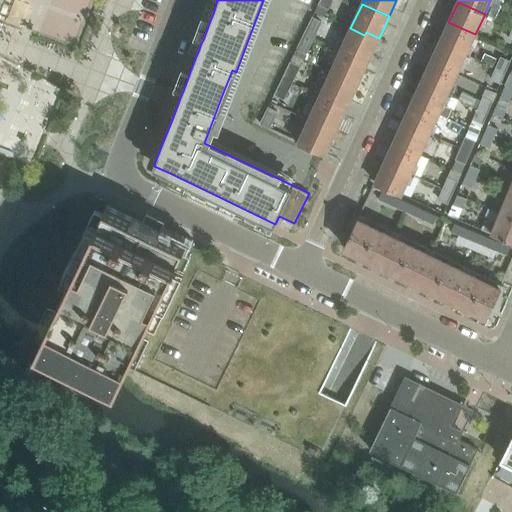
[(312,17),(304,33),(314,37),(321,22),(312,17)]
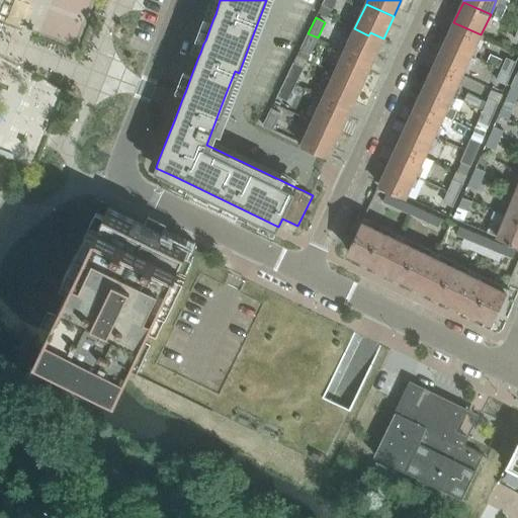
[(481,34),(453,22),(444,42),(471,55),(481,34)]
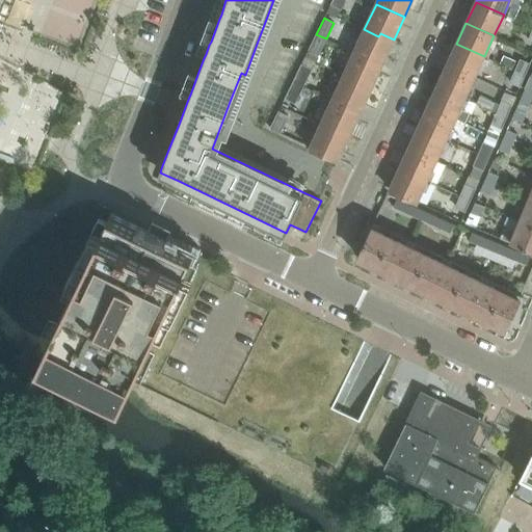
[(364,29),(353,52),(382,64),(394,40),(380,33),(378,36),(364,29)]
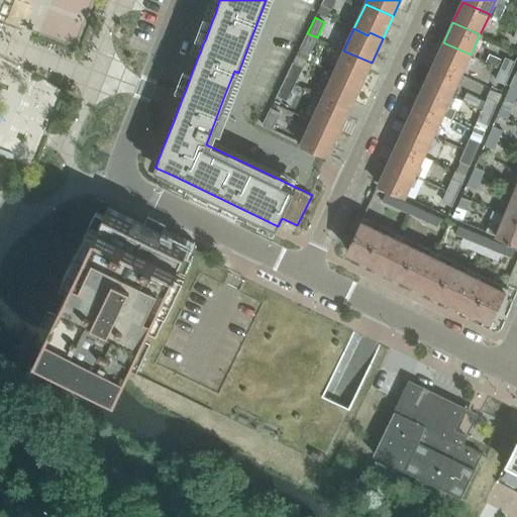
[(317,37),(307,33),(299,49),(309,55),(317,37)]
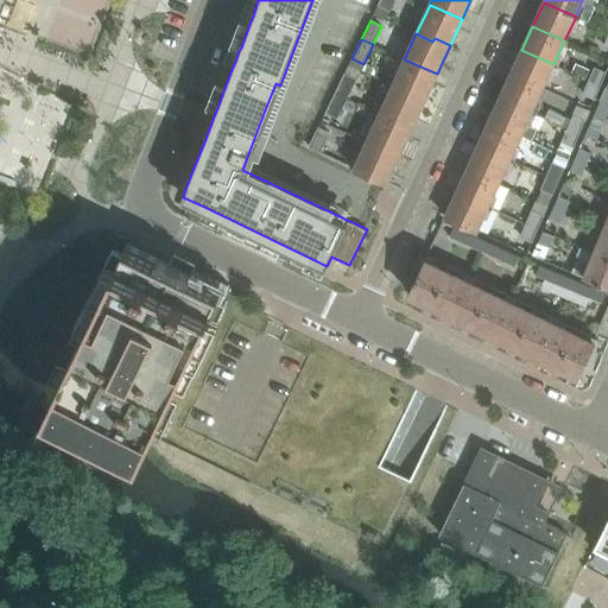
[(511,73),(543,88),(553,64),(521,50),(511,73)]
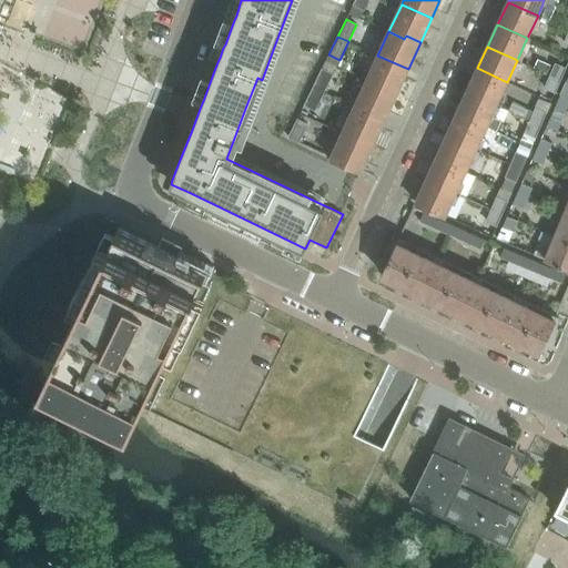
[(367,79),(382,85),(381,89),(396,97),(408,69),(377,56),(367,79)]
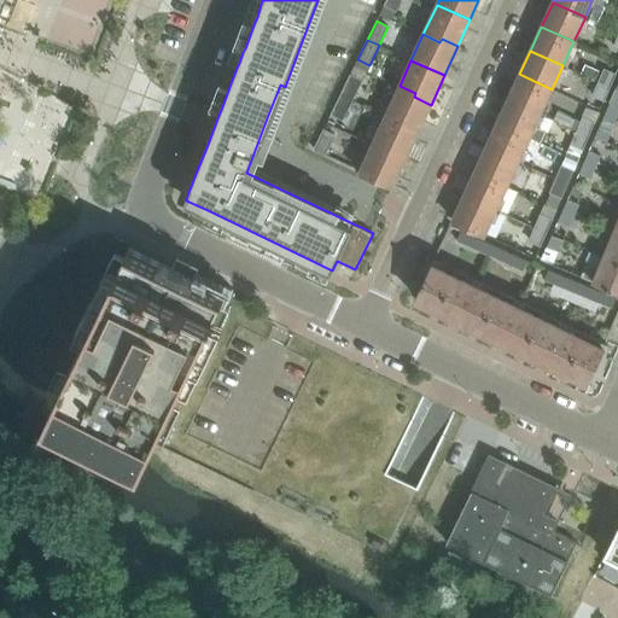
[(616,73),(605,68),(599,81),(611,87),(616,73)]
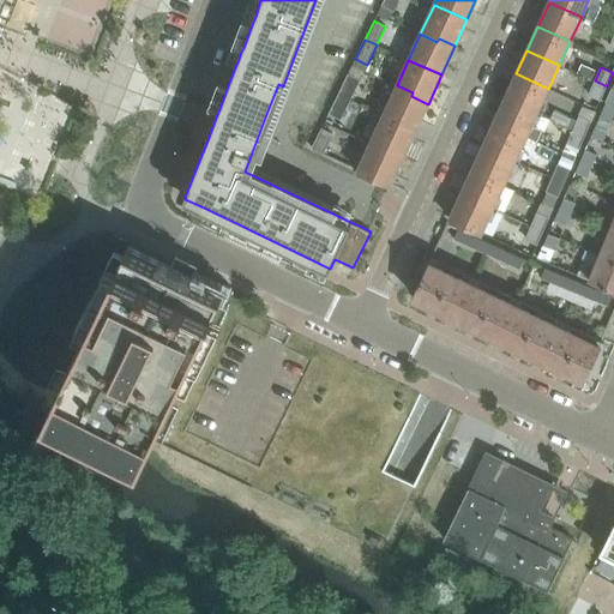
[(516,73),(505,97),(537,113),(548,89),(516,73)]
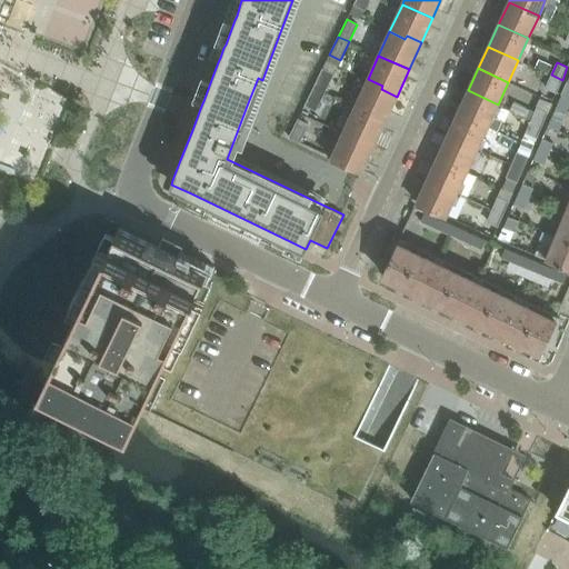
[(332,73),(322,69),(313,87),(323,92),(332,73)]
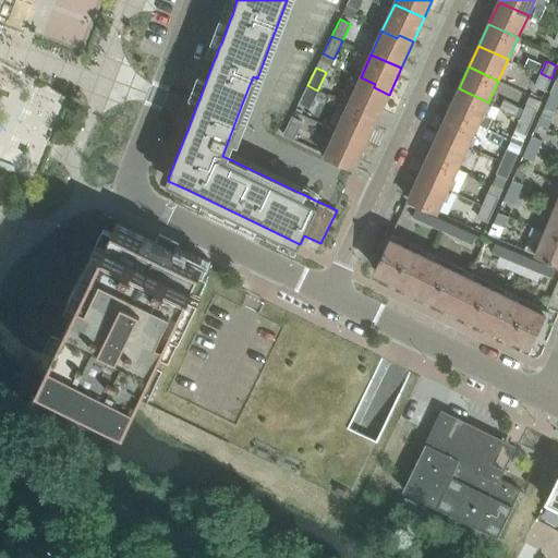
[(552,79),(541,73),(535,86),(546,91),(552,79)]
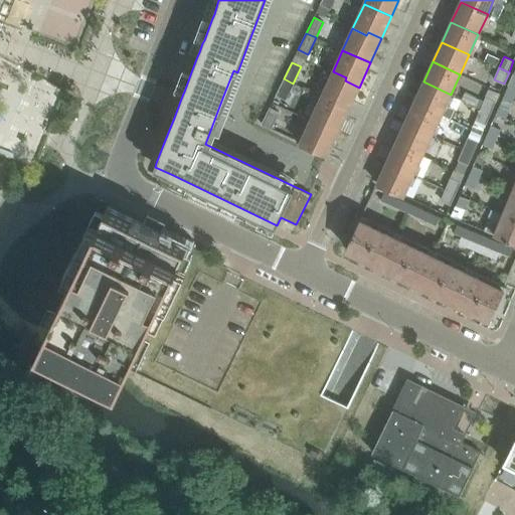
[(333,71),(321,97),(349,109),(359,88),(345,80),(346,77),(333,71)]
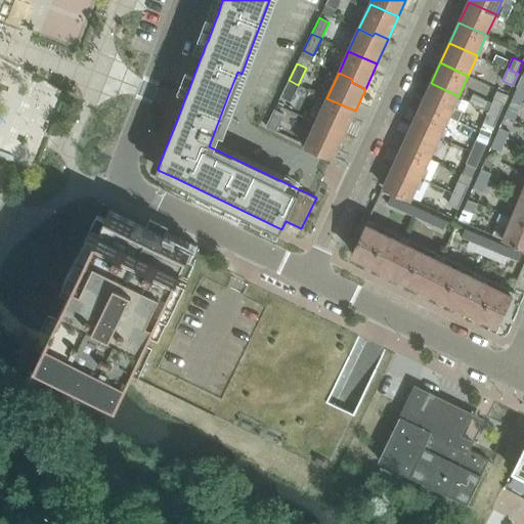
[(523,97),(523,76),(522,75),(513,96),(523,100),(523,97)]
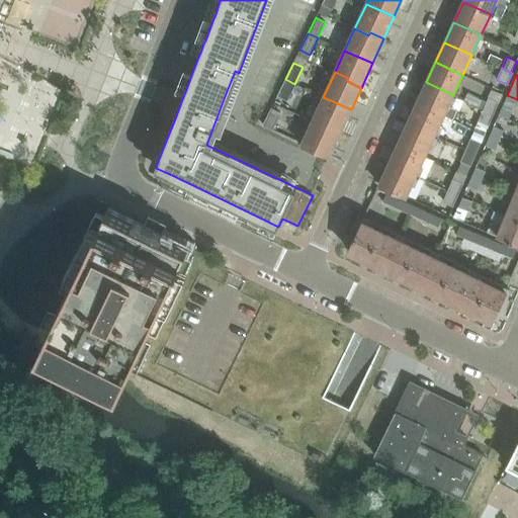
[(294,84),(285,79),(277,95),(287,99),(294,84)]
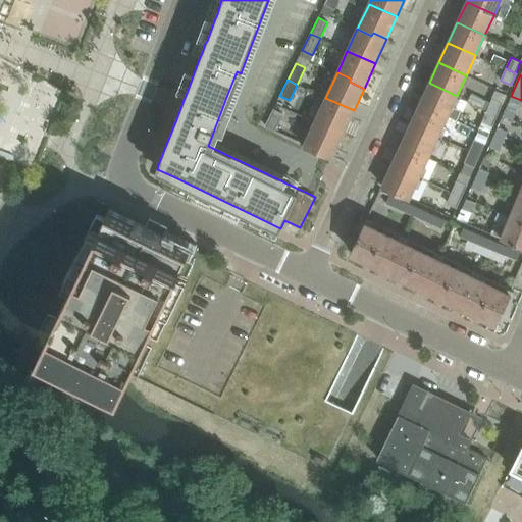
[(429,83),(420,103),(448,116),(457,96),(429,83)]
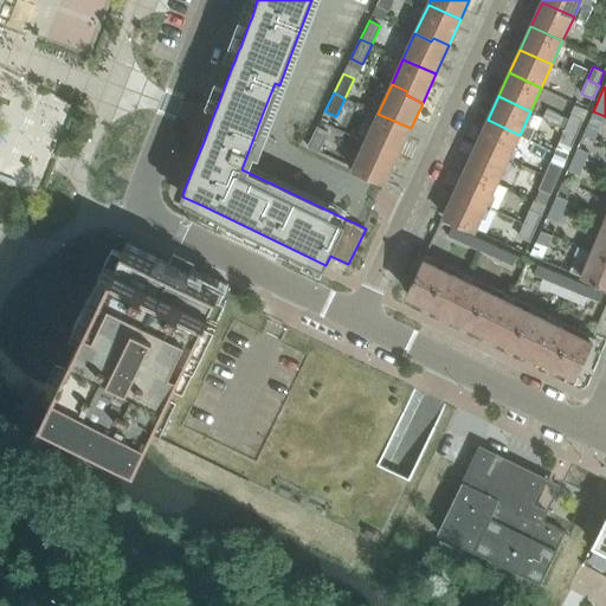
[(605,116),(593,111),(588,122),(600,127),(605,116)]
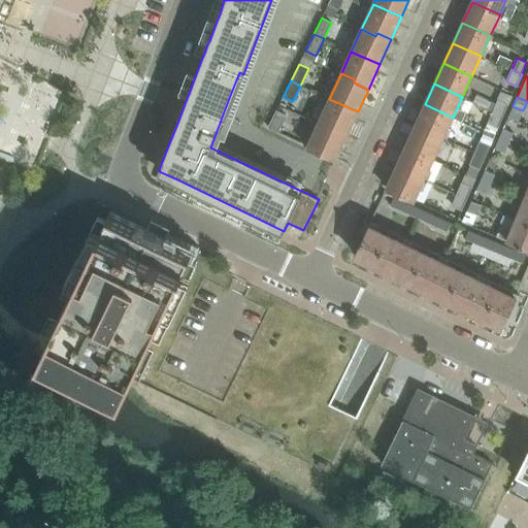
[(318,124),(332,130),(333,127),(348,134),(358,111),(329,99),(318,124)]
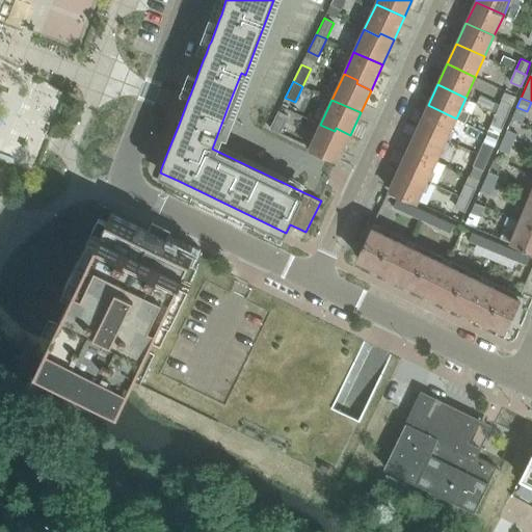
[(512,105),(502,101),(497,112),(507,116),(512,105)]
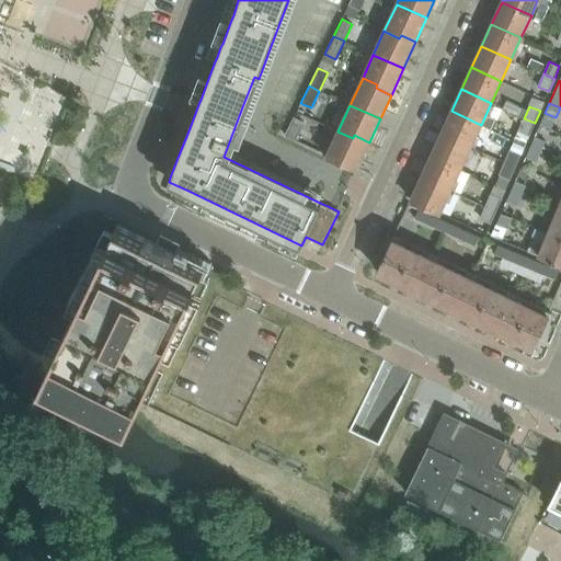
[(451,111),(442,133),(471,147),(481,125),(451,111)]
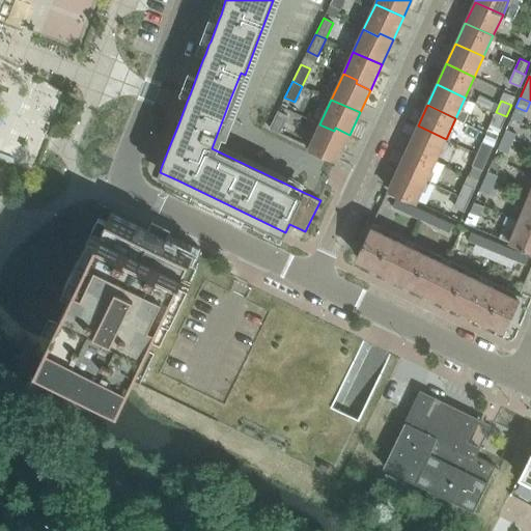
[(278,111),(270,128),(279,133),(287,116),(278,111)]
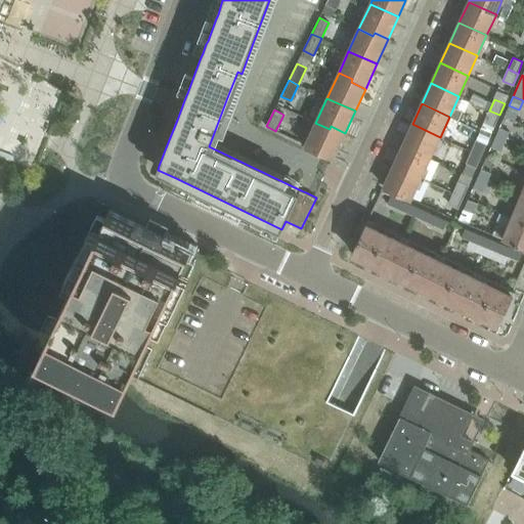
[(499,115),(489,111),(484,122),(494,127),(499,115)]
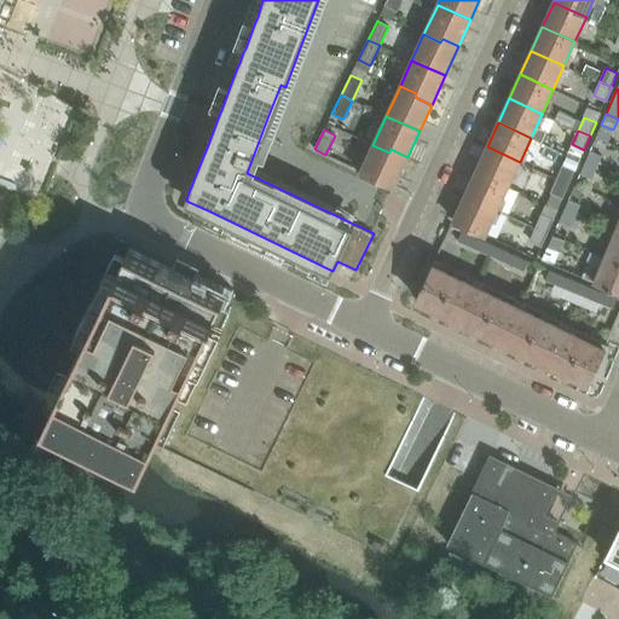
[(389,152),(372,145),(360,172),(394,187),(408,157),(391,149),(389,152)]
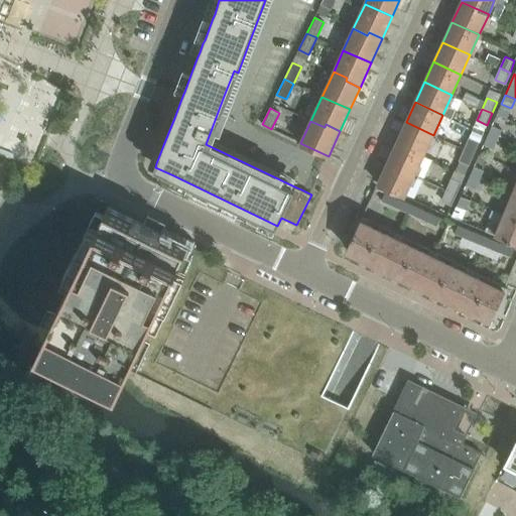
[(406,122),(397,142),(424,155),(433,135),(406,122)]
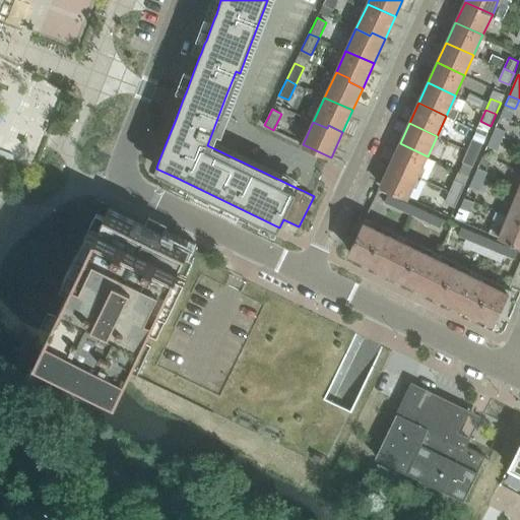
[(506,130),(496,126),(492,135),(502,140),(506,130)]
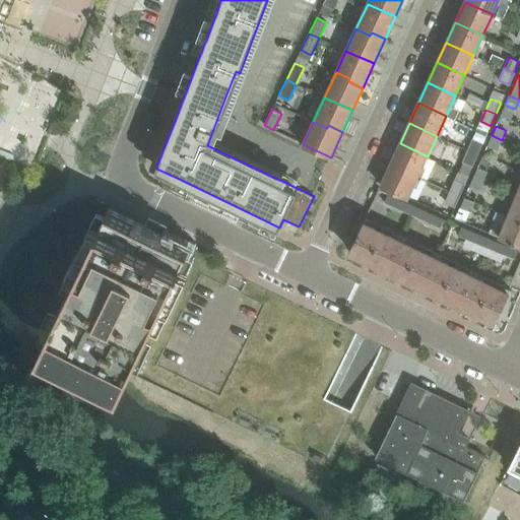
[(486,136),(476,132),(469,147),(479,151),(486,136)]
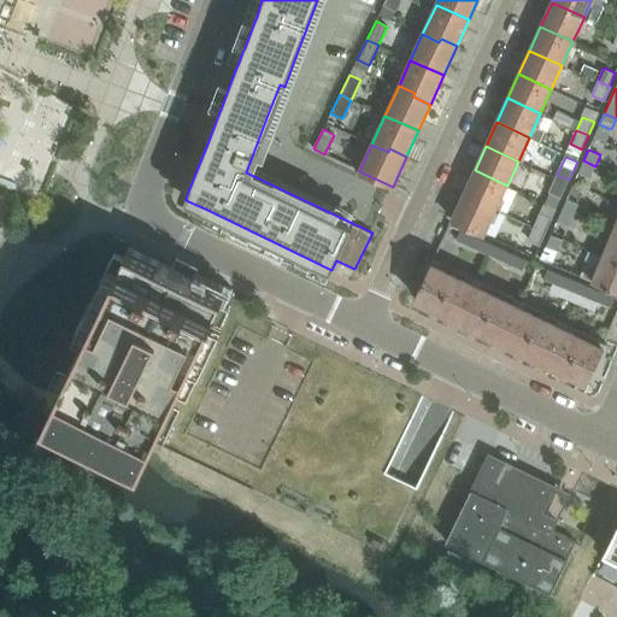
[(595,166),(583,160),(577,172),(589,178),(595,166)]
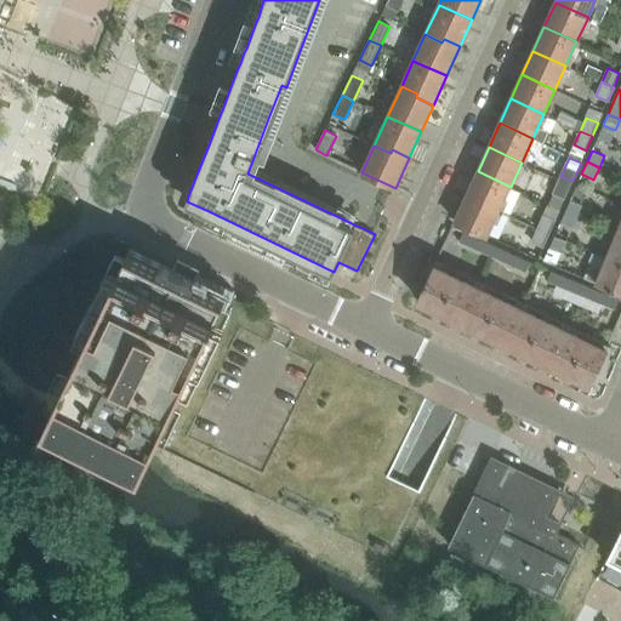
[(478,171),(466,195),(499,211),(511,187),(478,171)]
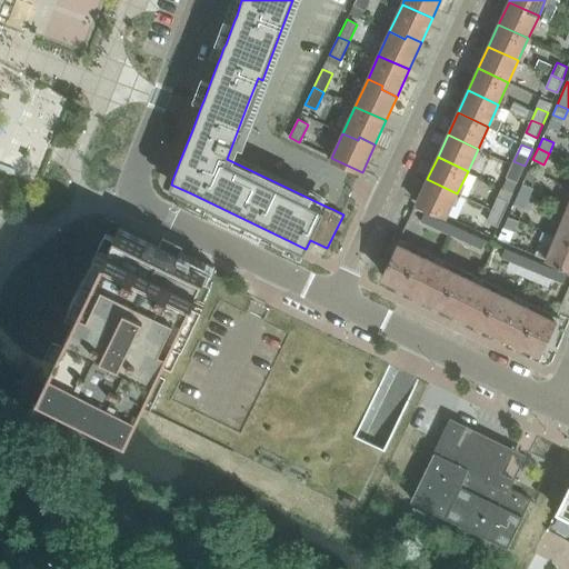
[(525,166),(513,161),(507,178),(518,182),(525,166)]
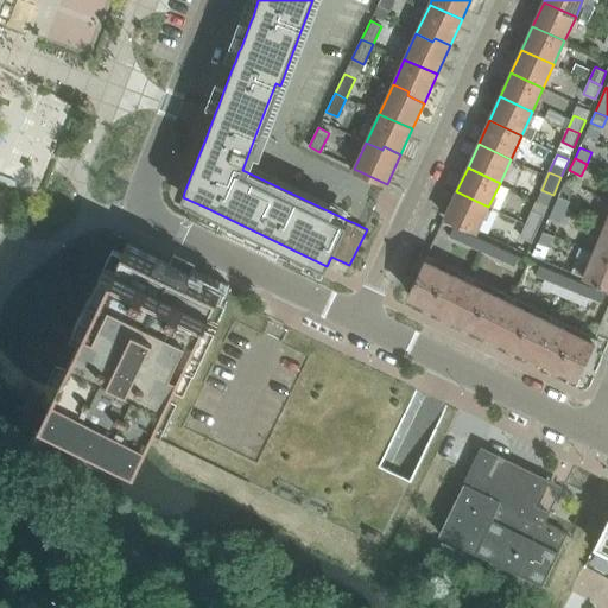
[(488,207),(456,191),(445,216),(477,230),(488,207)]
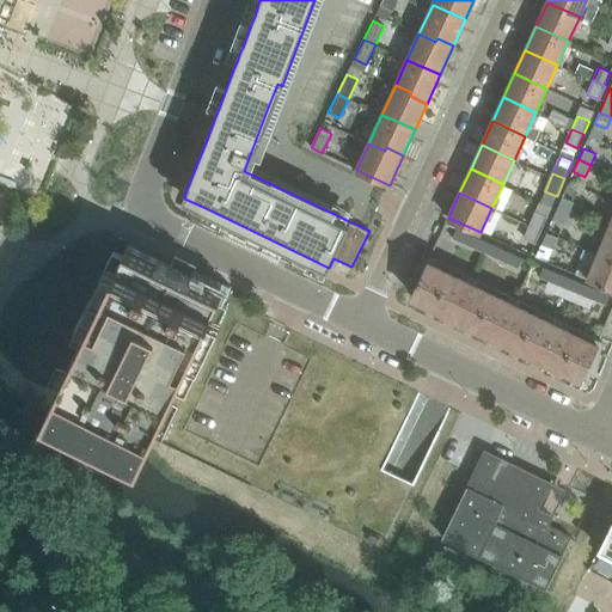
[(574,201),(562,196),(557,208),(569,213),(574,201)]
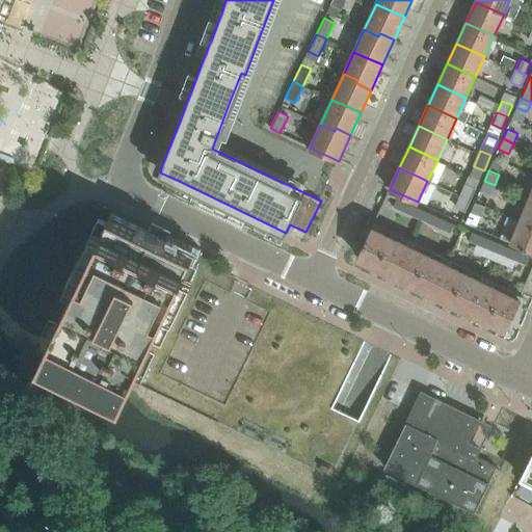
[(495,185),(484,181),(480,191),(490,195),(495,185)]
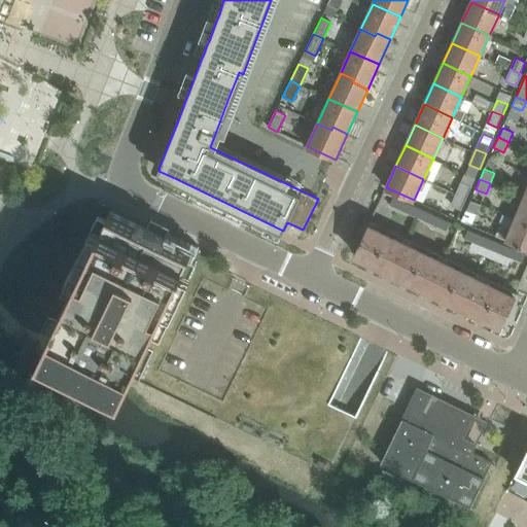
[(471,186),(462,182),(457,194),(466,198),(471,186)]
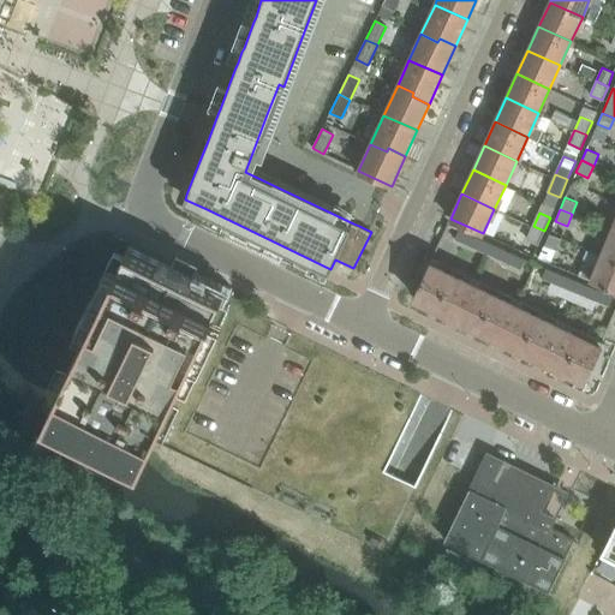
[(544,231),(533,226),(527,240),(538,245),(544,231)]
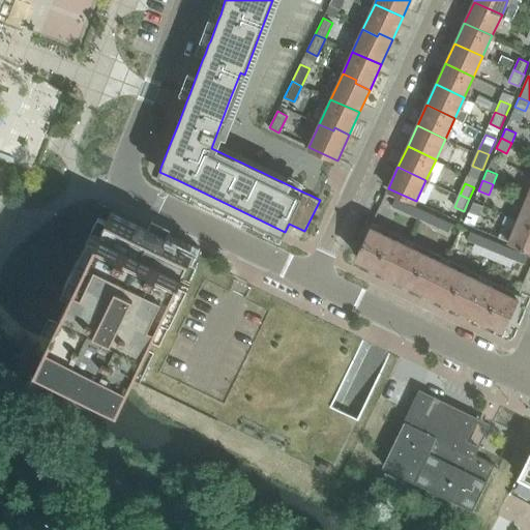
[(391,207),(448,232),(452,222),(395,198),(391,207)]
